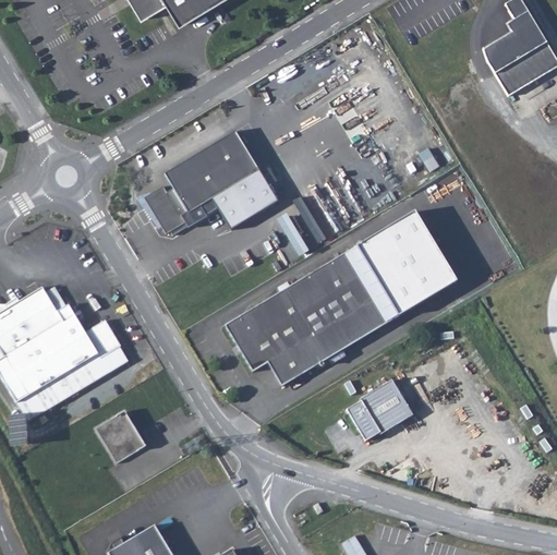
[(137,0),(146,14),(169,0),(172,0),(184,20),(216,0),(137,0)]
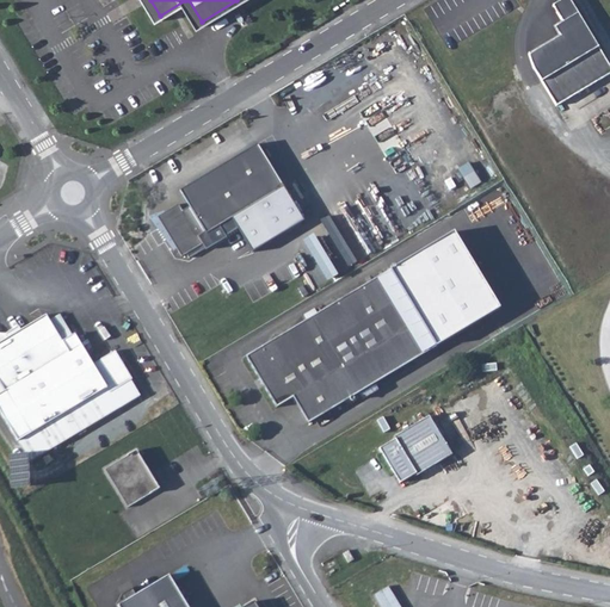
[(605,53),(573,0),(562,0),(555,5),(562,16),(554,20),(560,29),(528,48),(533,61),(555,98),(601,70),(595,60),(605,53)]
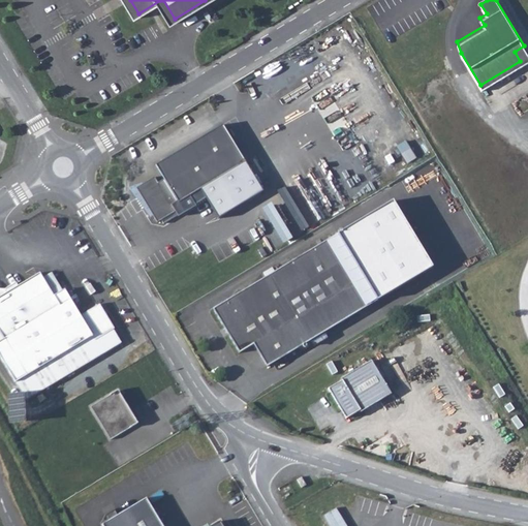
[(222,123),(155,163),(163,178),(158,182),(154,176),(136,187),(157,221),(161,219),(176,211),(172,205),(178,200),(178,202),(202,188),(246,160),(222,123)]
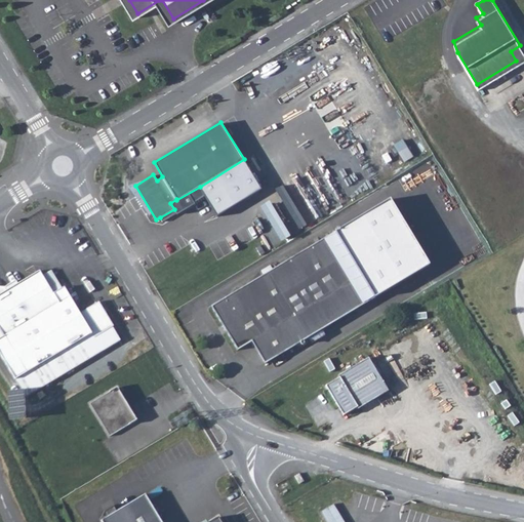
[(259,187),(244,159),(200,187),(205,195),(217,213),(259,187)]
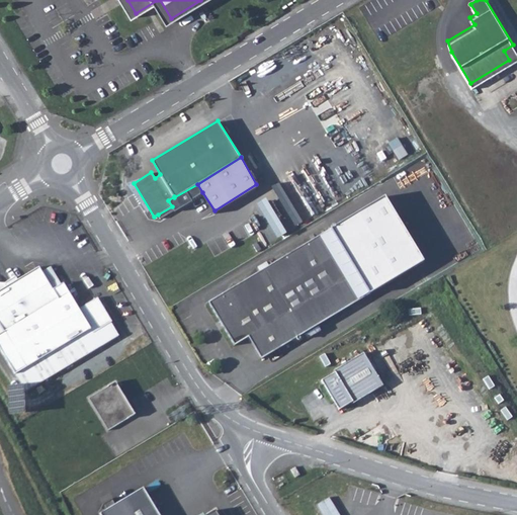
[(202,192),(197,184),(174,197),(174,196),(168,200),(172,206),(158,215),(160,218),(202,192)]
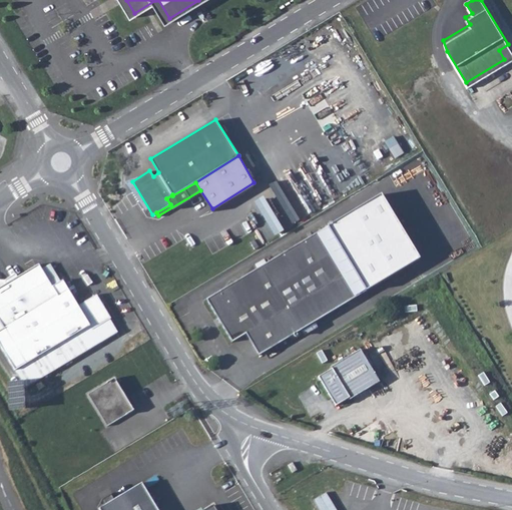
[(382,192),(206,298),(231,341),(246,333),(260,354),(421,257),(382,192)]
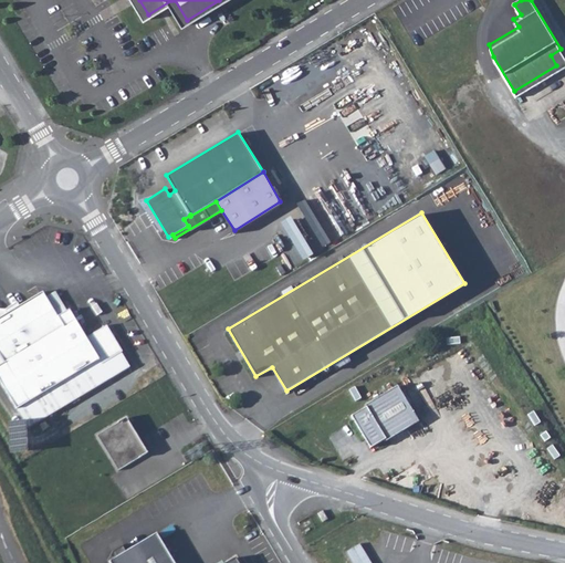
[(64,324),(43,290),(0,314),(0,363),(16,354),(19,358),(29,353),(25,347),(64,324)]
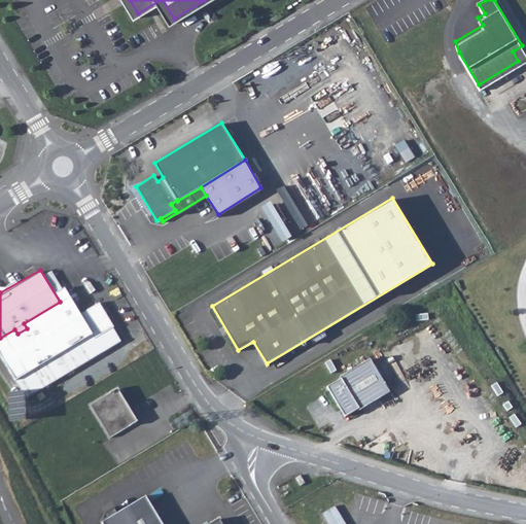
[(70,294),(60,302),(24,323),(27,328),(18,334),(14,329),(0,338),(0,351),(27,394),(125,341),(102,301),(82,311),(70,294)]
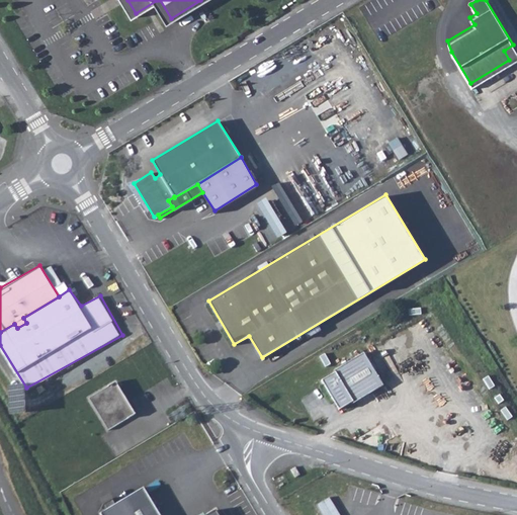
[(321,378),(339,408),(352,400),(353,401),(382,382),(363,350),(333,368),(334,370),(321,378)]
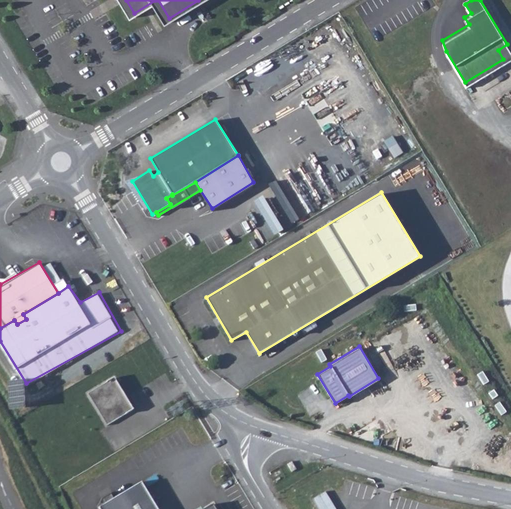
[(115,376),(88,392),(108,424),(134,408),(115,376)]
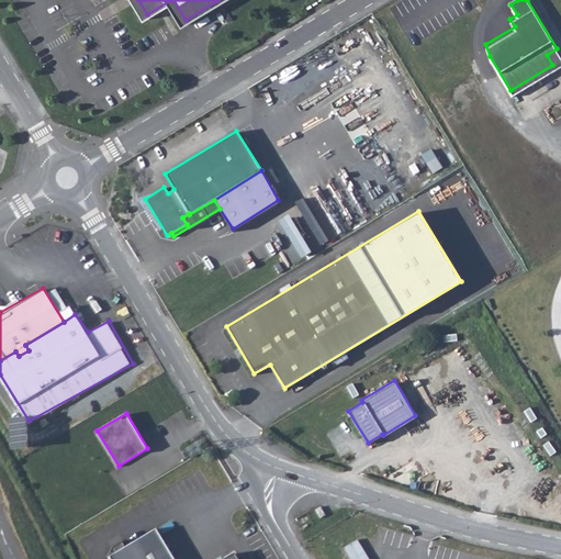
[(321,504),(315,507),(321,516),(326,513),(321,504)]
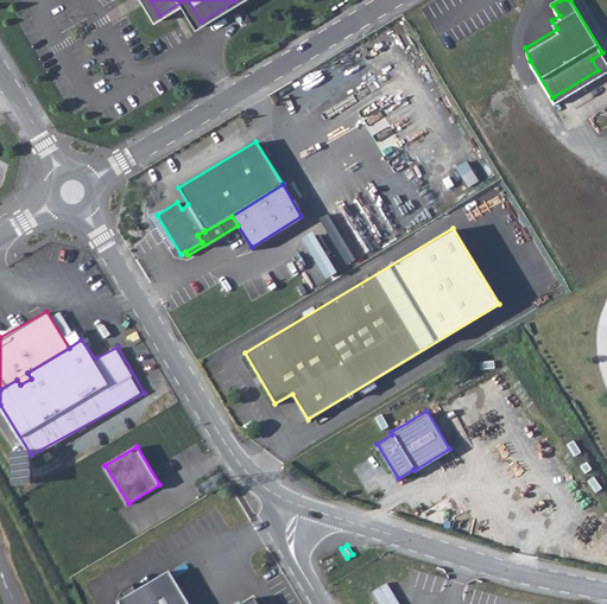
[(119,601),(120,603),(189,603),(169,570),(137,589),(133,583),(124,587),(128,595),(119,601)]
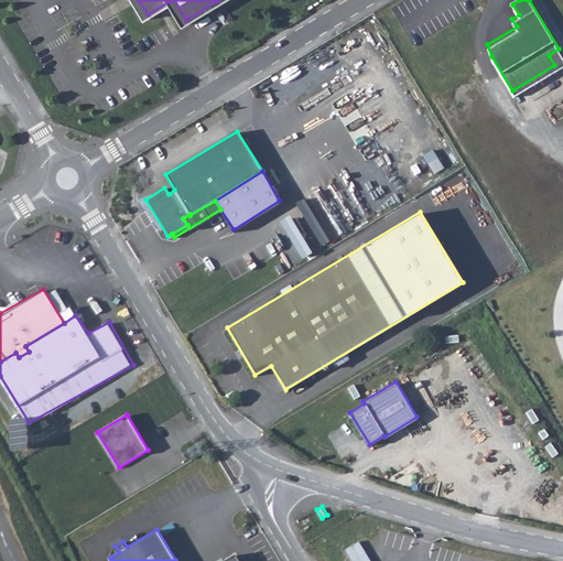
[(347,547),(356,560),(375,560),(361,538),(347,547)]
